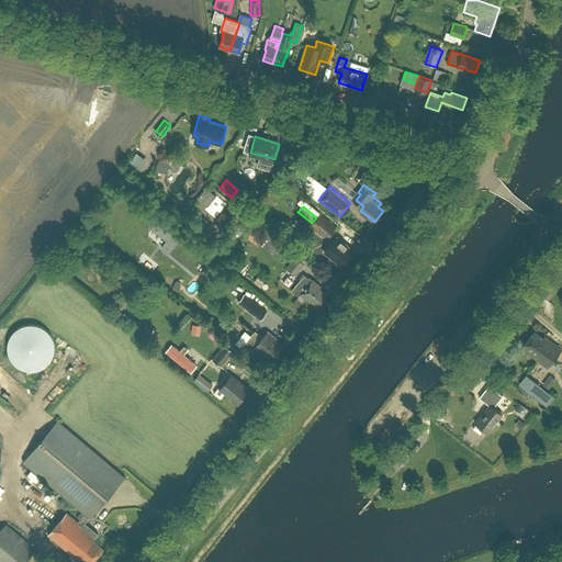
[(312,223),(311,225),(327,239),(338,226),(321,213),(316,217),(312,223)]
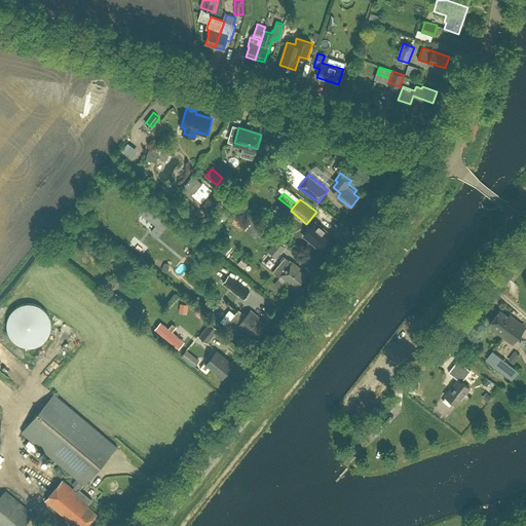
[(282,218),(286,213),(276,205),(272,211),(282,218)]
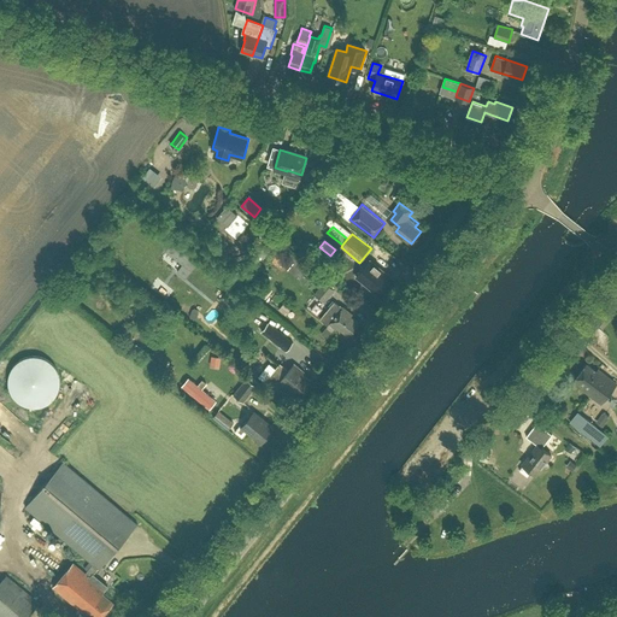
[(171,244),(166,251),(183,263),(177,271),(186,278),(198,263),(171,244)]
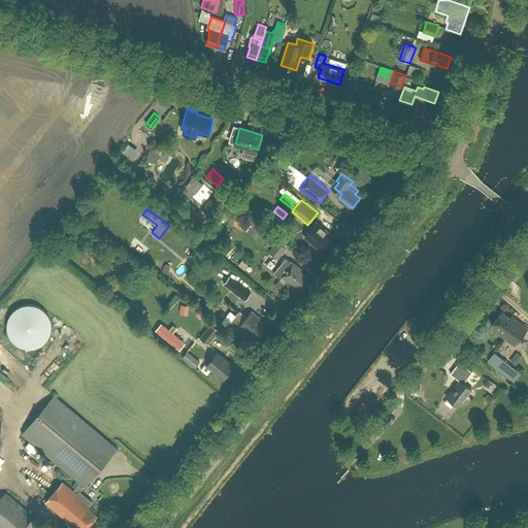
[(317,223),(304,237),(325,254),(327,251),(334,241),(332,240),(334,237),(317,223)]
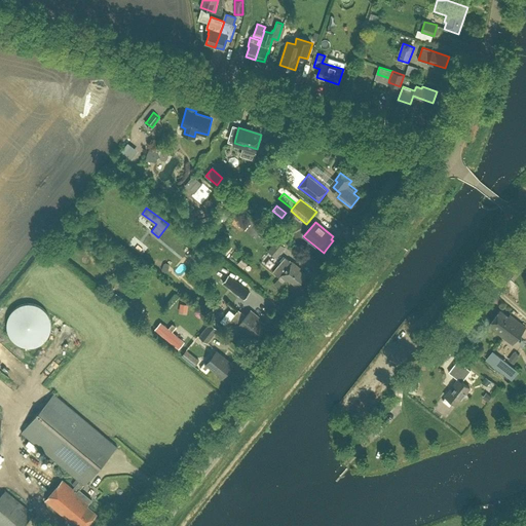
[(276,239),(268,250),(277,258),(286,248),(276,239)]
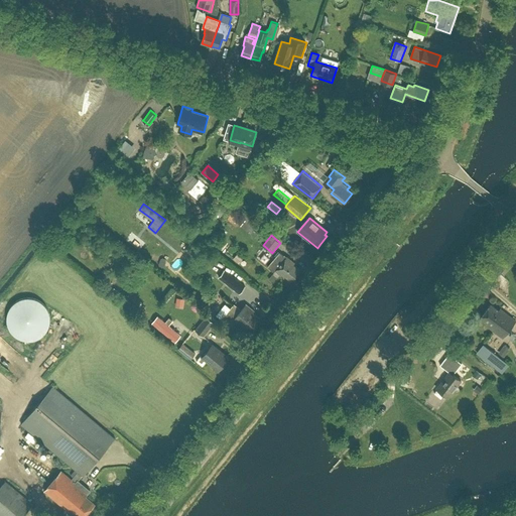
[(219,245),(207,236),(203,242),(215,251),(219,245)]
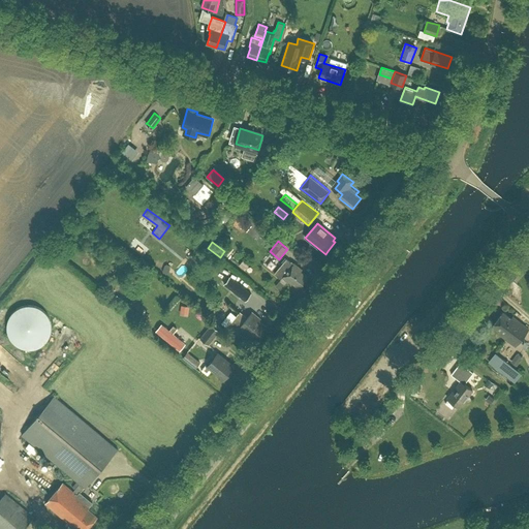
[(199,258),(205,251),(198,246),(197,247),(193,252),(199,258)]
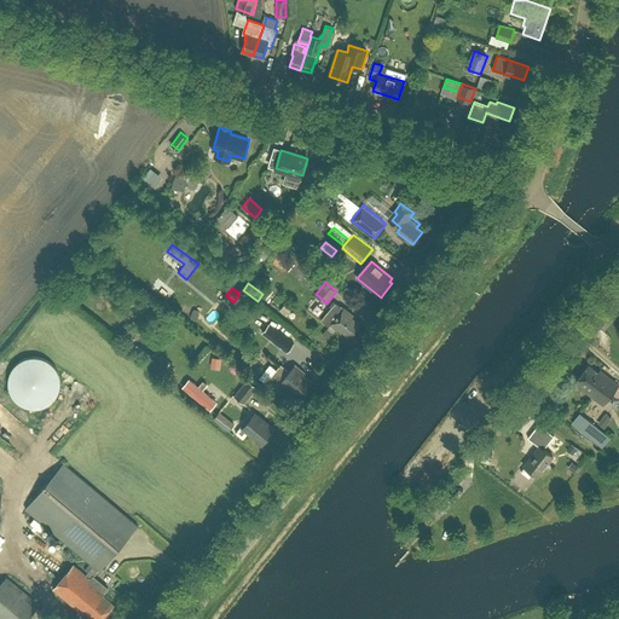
[(350,336),(362,322),(353,316),(354,314),(345,307),(343,308),(336,301),(322,319),(330,327),(331,325),(337,330),(339,328),(350,336)]
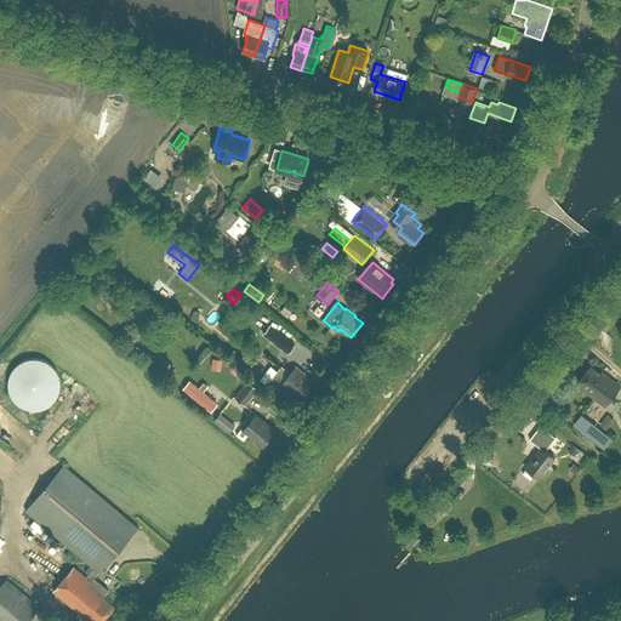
[(607,330),(615,320),(608,313),(599,324),(607,330)]
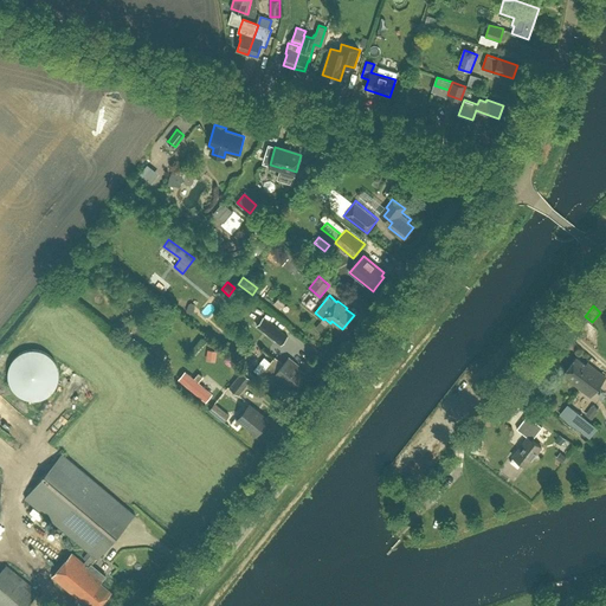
[(283,343),(289,336),(264,316),(256,324),(282,345),(283,343)]
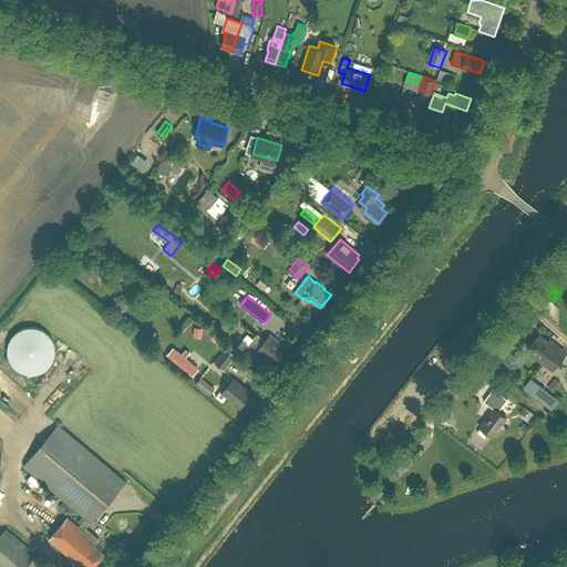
[(203,337),(204,328),(195,327),(194,336),(203,337)]
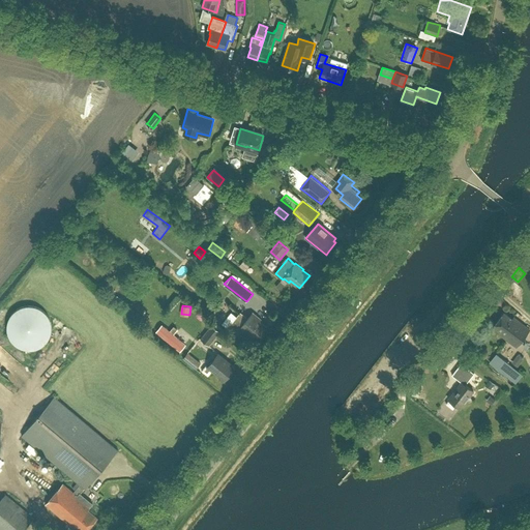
[(262,333),(267,327),(260,320),(261,319),(253,312),(248,317),(241,311),(238,315),(262,333)]
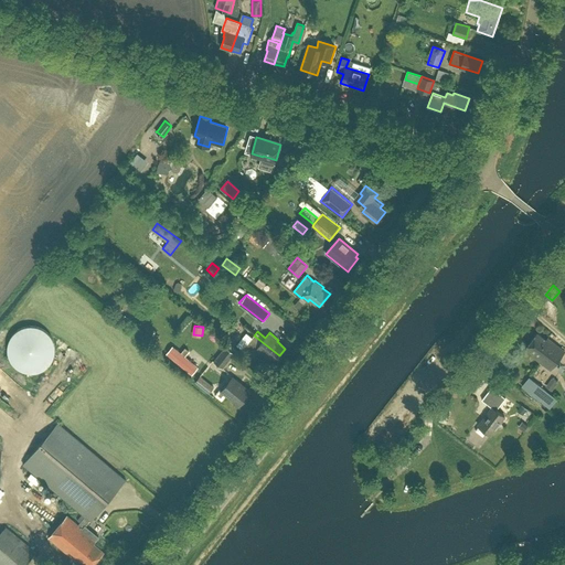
[(550,370),(564,350),(547,337),(546,339),(539,332),(526,348),(533,353),(532,355),(550,370)]
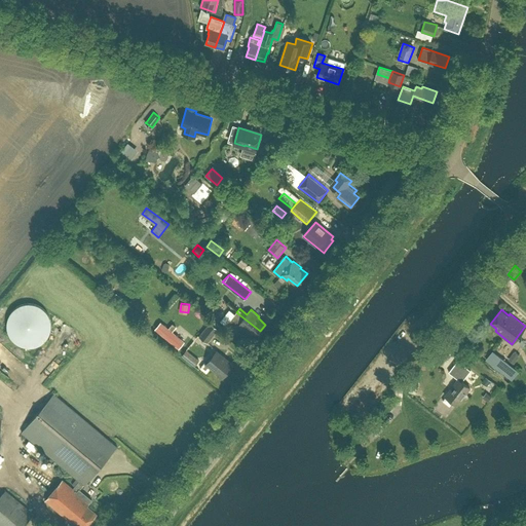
[(247,330),(255,337),(260,331),(236,312),(226,326),(234,333),(239,327),(246,332),(247,330)]
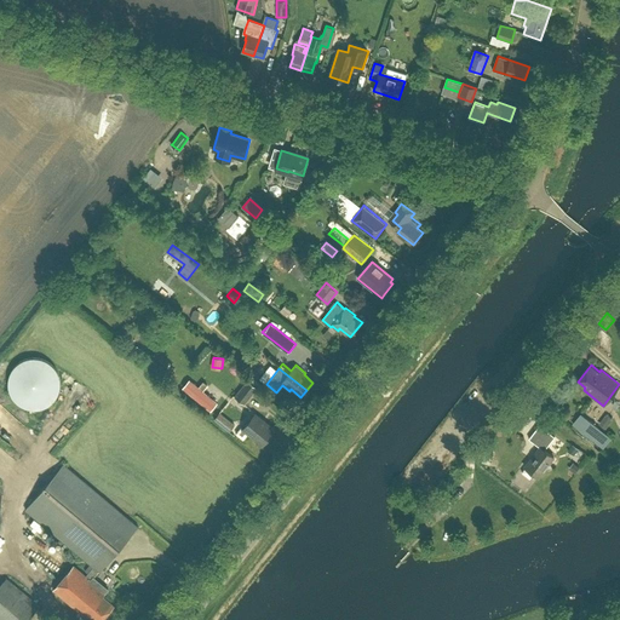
[(218,402),(190,379),(183,388),(211,411),(218,402)]
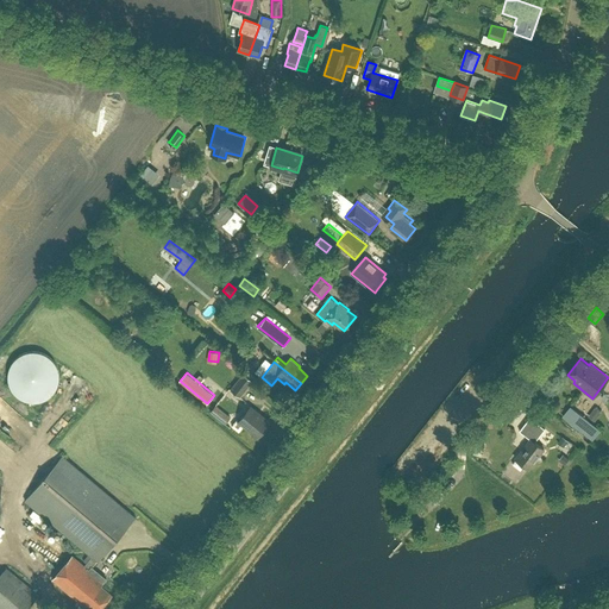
[(244,374),(231,389),(240,397),(253,381),(244,374)]
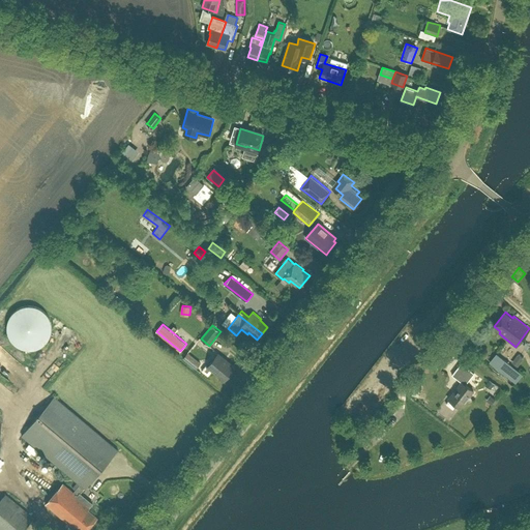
[(225,380),(235,366),(218,353),(208,366),(206,364),(202,370),(208,375),(212,370),(225,380)]
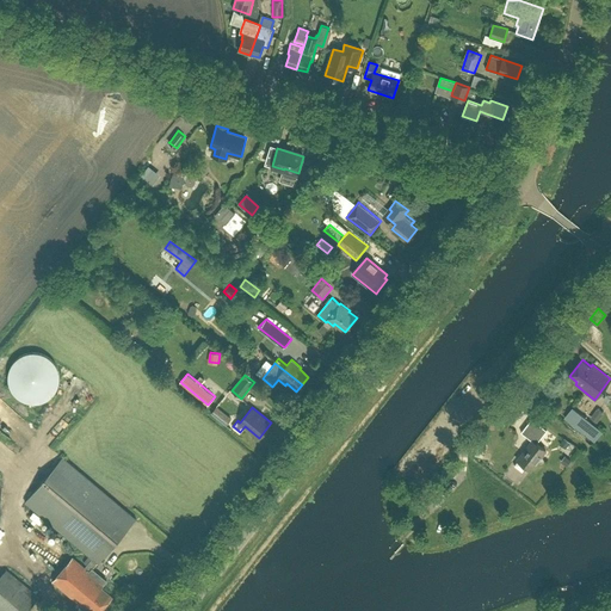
[(573,408),(565,419),(594,442),(603,431),(573,408)]
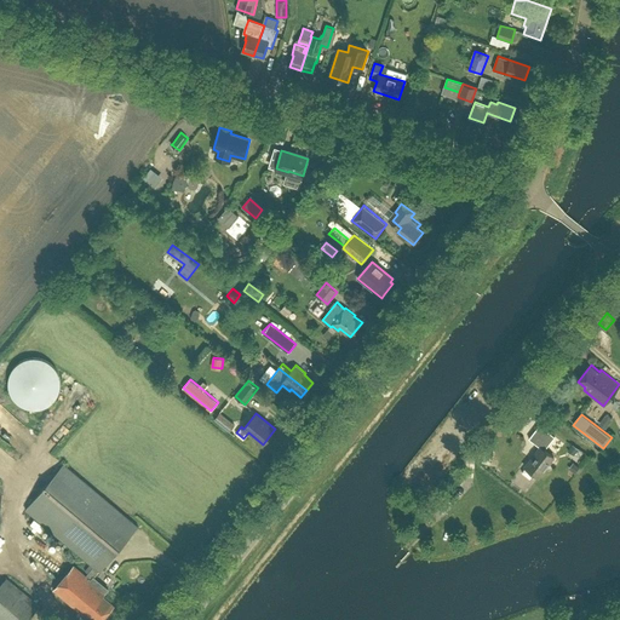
[(554,457),(545,451),(555,436),(540,425),(529,438),(540,447),(524,466),(526,468),(522,472),(529,478),(534,474),(539,477),(554,457)]
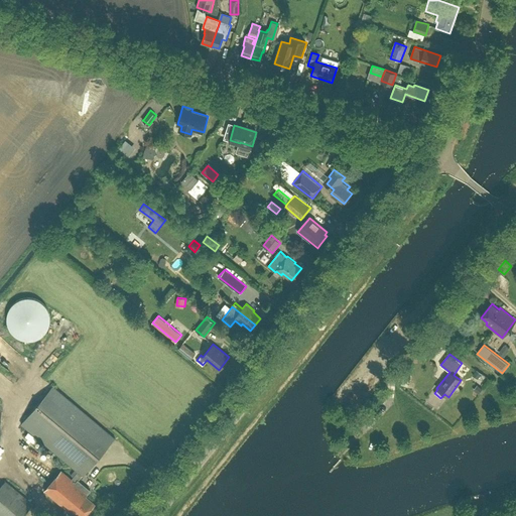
[(75,515),(84,515),(96,503),(86,495),(90,491),(79,481),(83,476),(115,438),(53,386),(21,423),(78,471),(72,479),(61,470),(44,491),(75,515)]
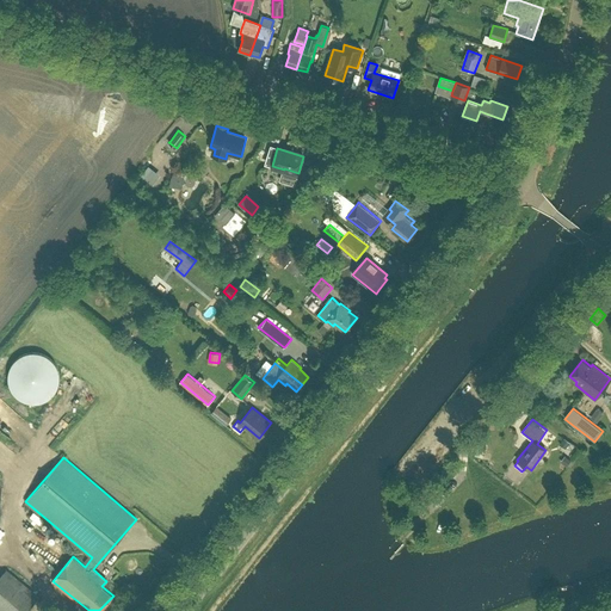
[(0,575),(0,610),(26,610),(39,596),(6,568),(0,575)]
